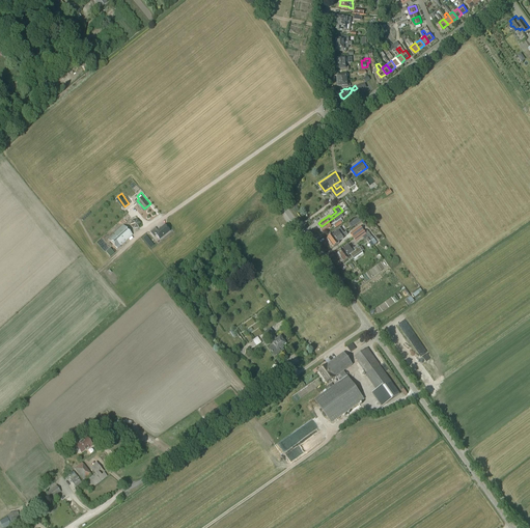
[(329,226),(331,225),(331,224),(332,224),(331,223),(340,217),(340,216),(343,214),(341,212),(322,226),(324,229),(327,227),(329,226)]
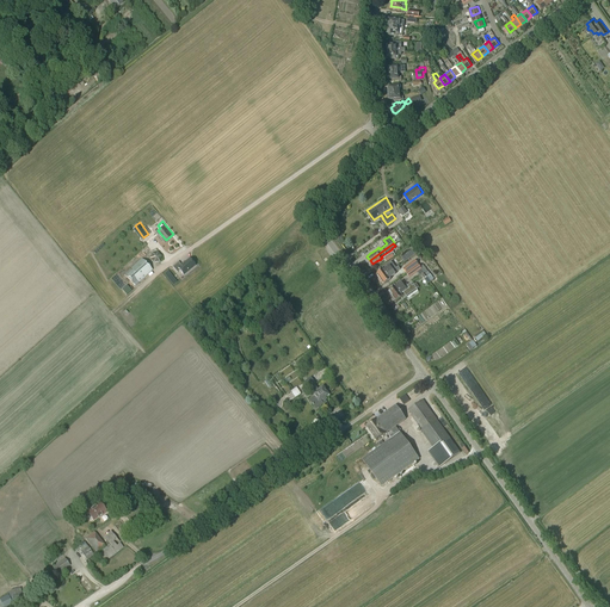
[(153,251),(152,255),(155,260),(160,259),(162,253),(159,249),(153,251)]
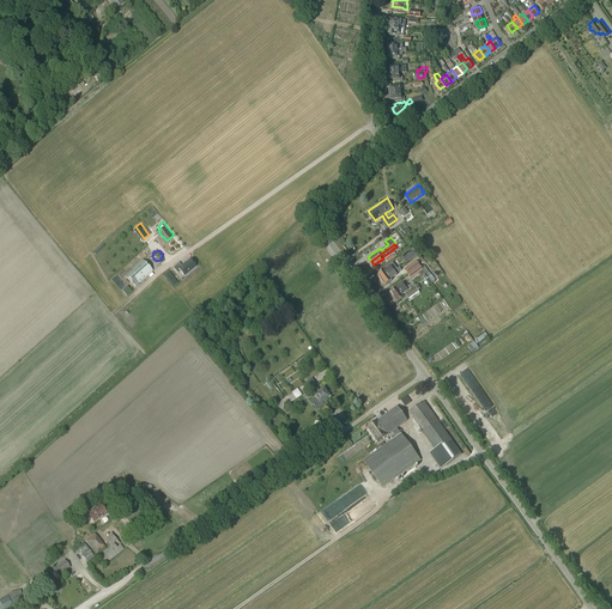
[(137,284),(155,268),(144,256),(126,273),(137,284)]
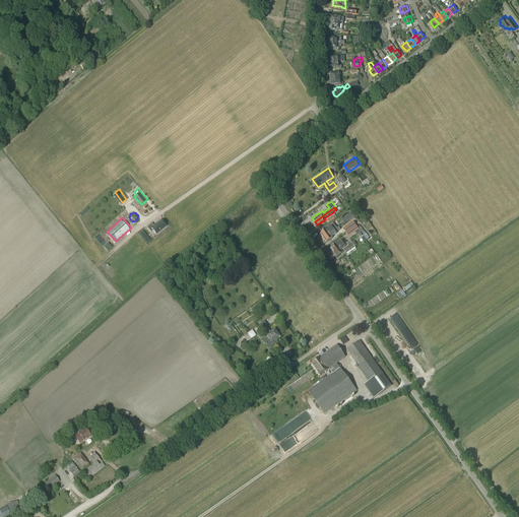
[(152,220),(148,224),(151,230),(153,228),(156,232),(167,223),(161,217),(154,223),(152,220)]
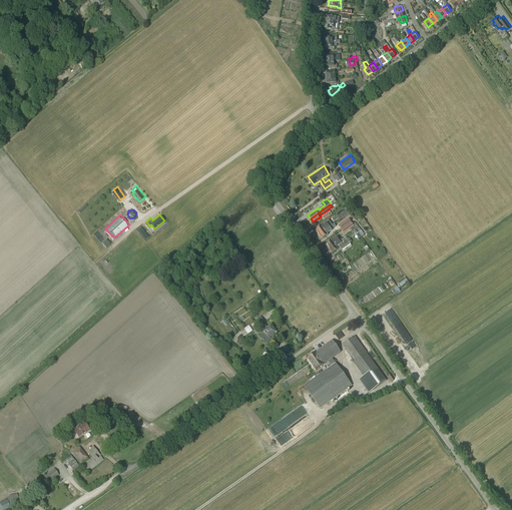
[(350,216),(340,223),(342,226),(352,219),(350,216)]
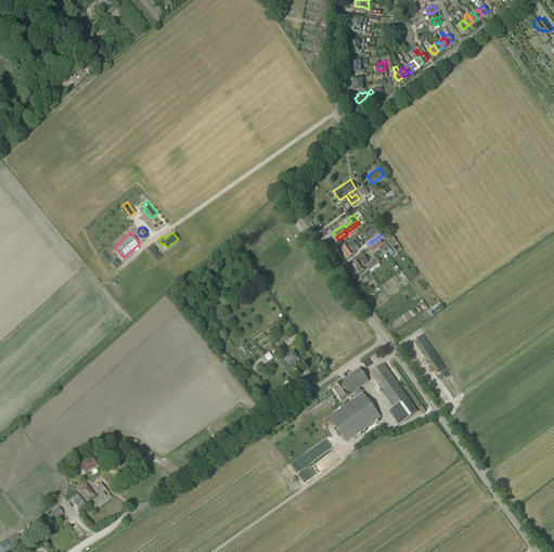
[(381,238),(370,245),(373,249),(384,242),(381,238)]
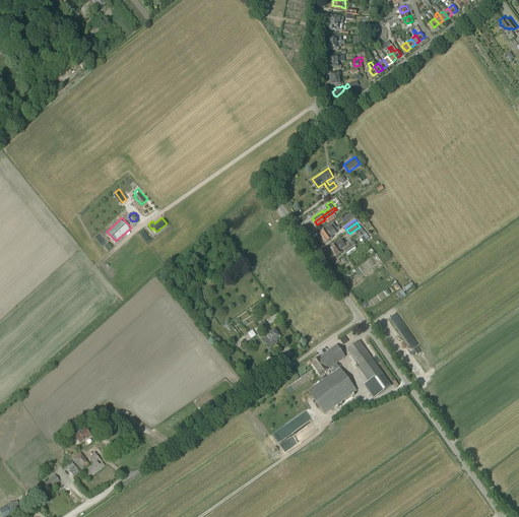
[(321,232),(322,235),(323,234),(324,236),(335,228),(332,223),(327,228),(327,227),(321,232)]
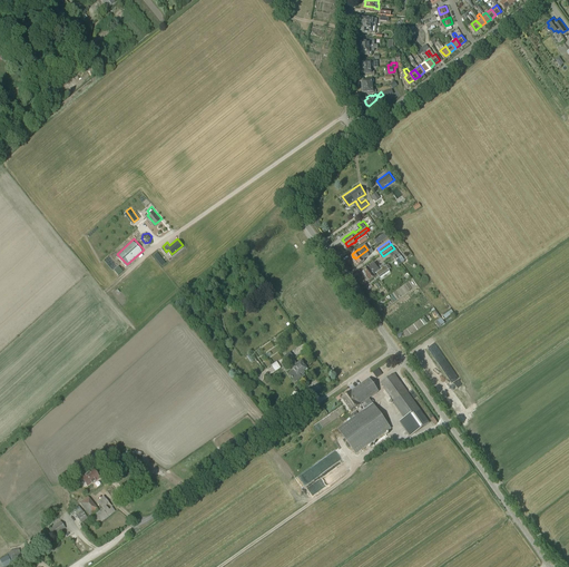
[(400,251),(395,245),(393,246),(398,252),(403,260),(405,257),(400,251)]
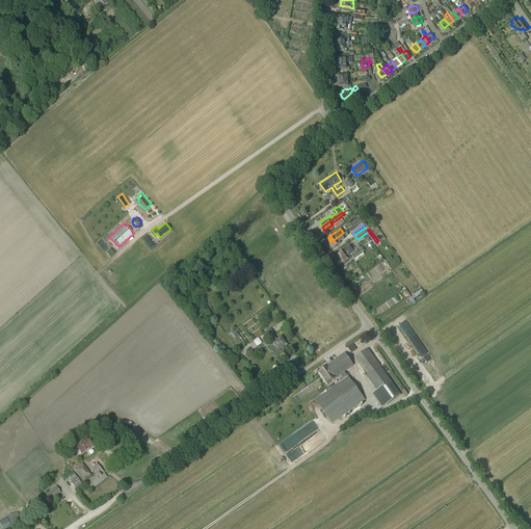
[(343,233),(332,241),(333,242),(333,243),(334,245),(335,245),(341,241),(341,240),(345,237),(344,236),(349,232),(347,230),(343,233)]
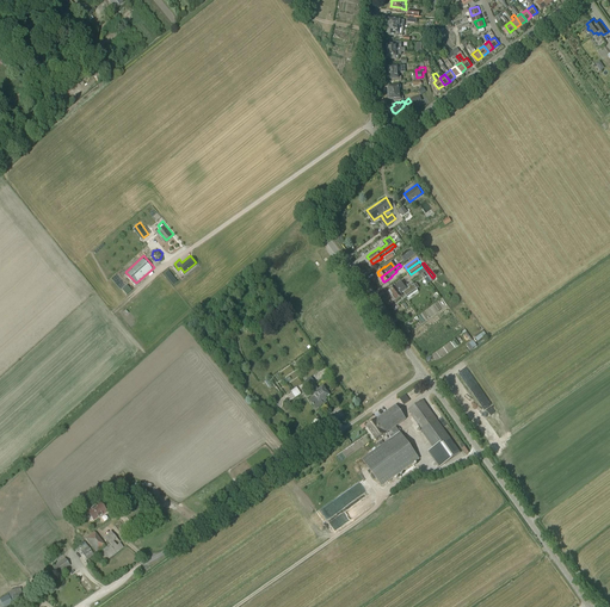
[(432,278),(426,270),(423,272),(425,276),(429,280),(432,278)]
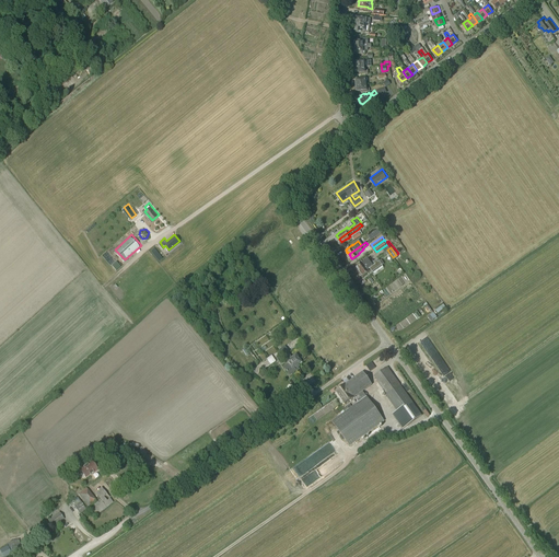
[(359,268),(360,269),(372,262),(372,260),(369,256),(357,265),(357,266),(358,268),(359,268)]
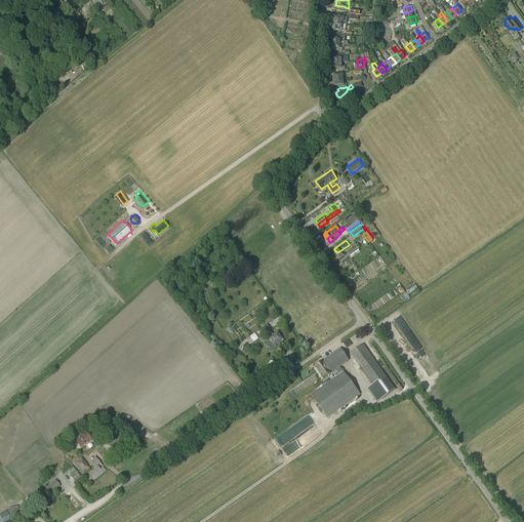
[(349,245),(337,252),(338,254),(339,256),(340,256),(340,257),(347,252),(346,250),(347,249),(349,253),(361,245),(358,241),(355,243),(354,241),(349,244),(349,245)]
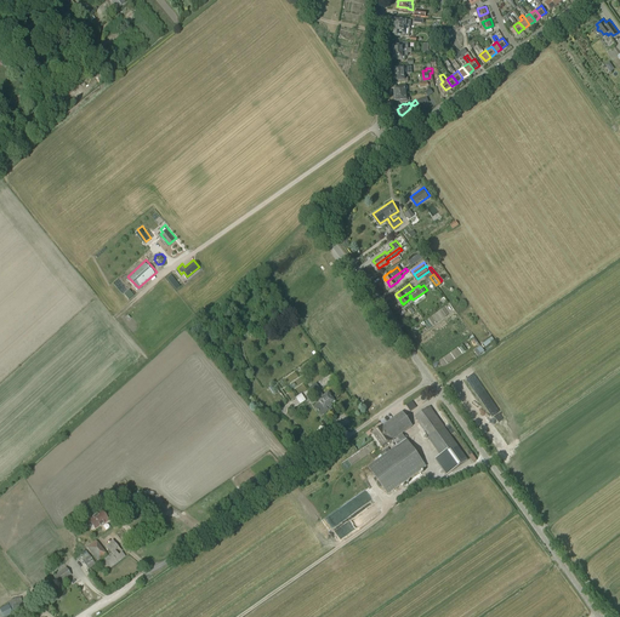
[(130,286),(125,291),(130,297),(135,292),(130,286)]
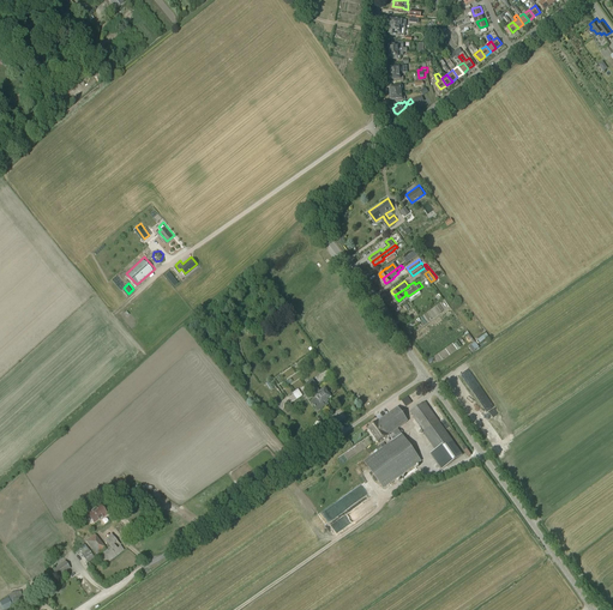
[(476,339),(470,344),(474,349),(480,344),(476,339)]
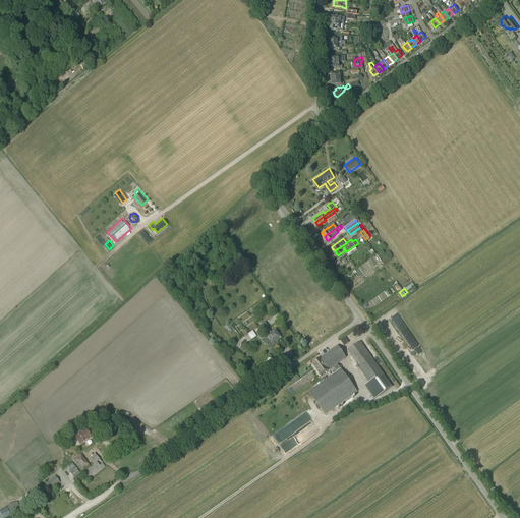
[(273,330),(270,326),(270,325),(267,320),(262,323),(265,329),(266,328),(269,333),(268,333),(270,336),(266,339),(268,342),(271,346),(277,342),(276,341),(277,341),(275,339),(276,338),(277,340),(278,339),(279,339),(280,338),(279,337),(282,334),(277,327),(273,330)]
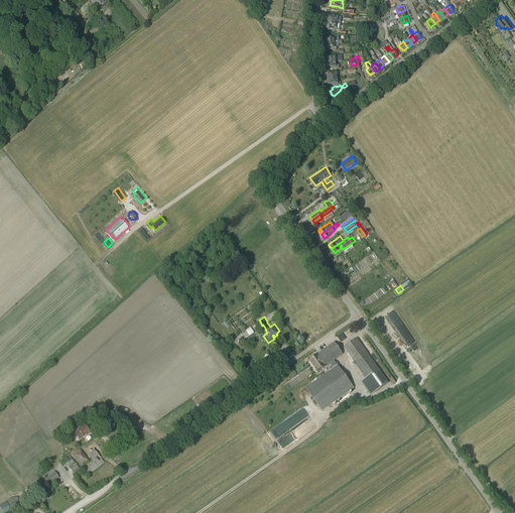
[(342,340),(347,337),(344,332),(339,335),(342,340)]
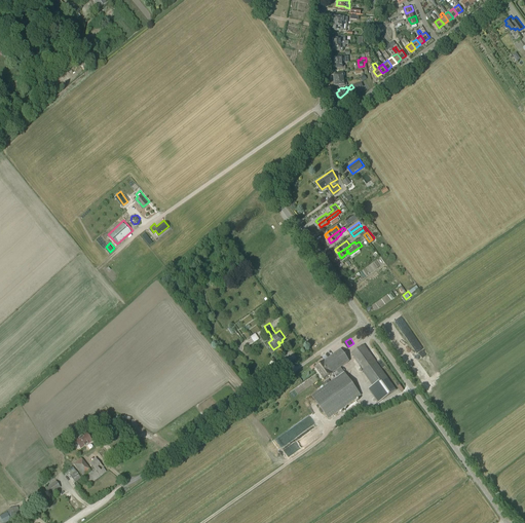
[(365,343),(352,351),(375,384),(370,387),(378,400),(396,387),(387,375),(377,360),(365,343)]
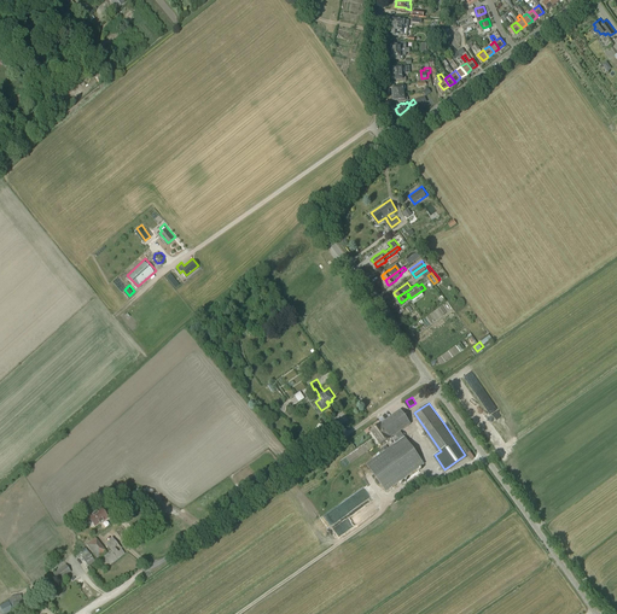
[(399,442),(368,462),(385,487),(424,461),(407,436),(406,436),(401,428),(412,421),(408,417),(409,417),(403,410),(401,407),(382,421),(372,427),(382,443),(391,436),(396,432),(399,434),(395,437),(399,442)]
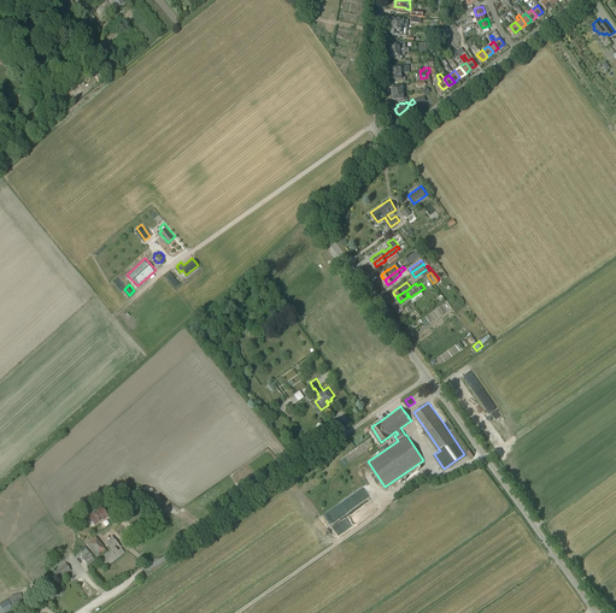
[(91,514),(89,514),(91,517),(89,518),(89,519),(92,522),(93,522),(94,522),(95,523),(104,517),(105,518),(110,514),(101,505),(98,508),(98,507),(89,513),(91,514)]
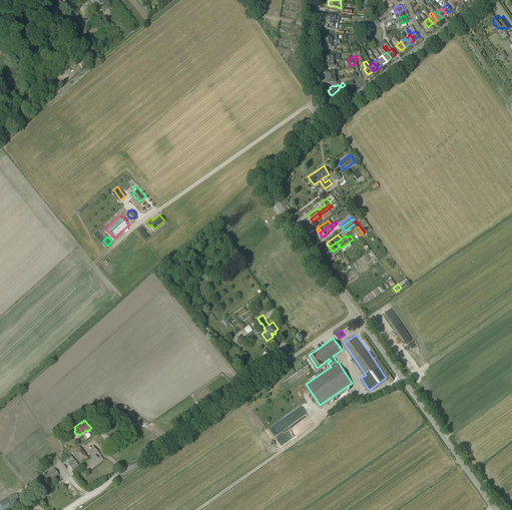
[(82,462),(89,456),(80,444),(73,450),(82,462)]
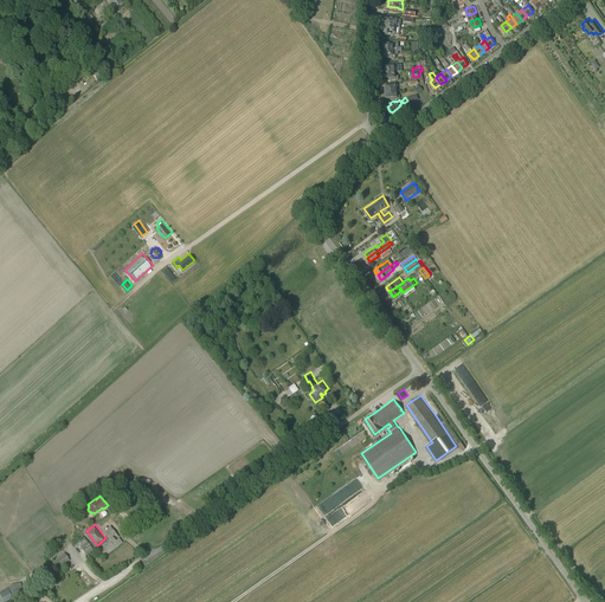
[(113,526),(111,525),(113,525),(111,524),(104,530),(109,537),(98,547),(100,547),(98,548),(105,555),(124,539),(114,526),(113,526)]
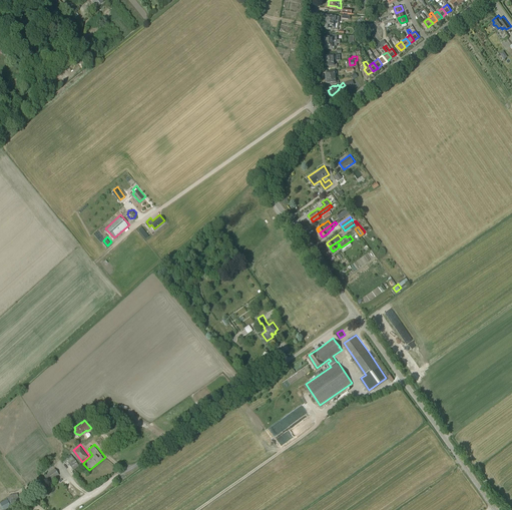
[(75,468),(80,463),(75,457),(69,461),(75,468)]
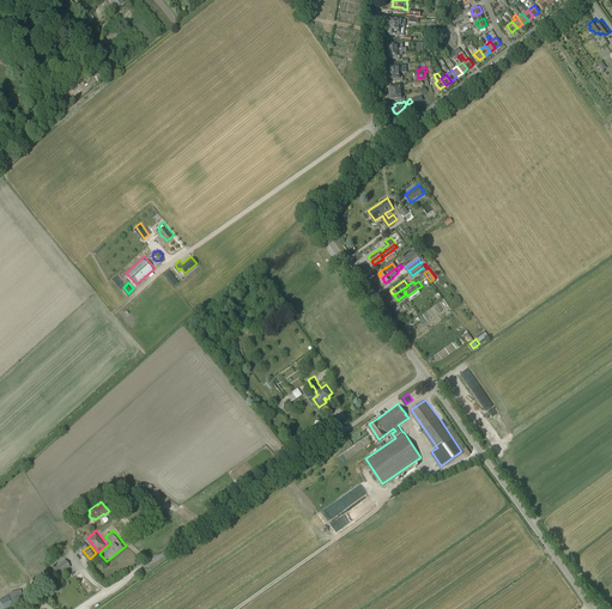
[(56,574),(64,570),(71,564),(66,558),(52,568),(56,574)]
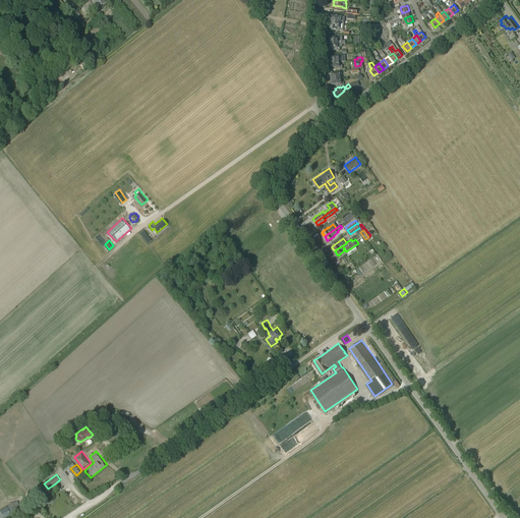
[(18,499),(10,501),(11,505),(14,504),(15,510),(22,508),(21,503),(19,503),(18,499)]
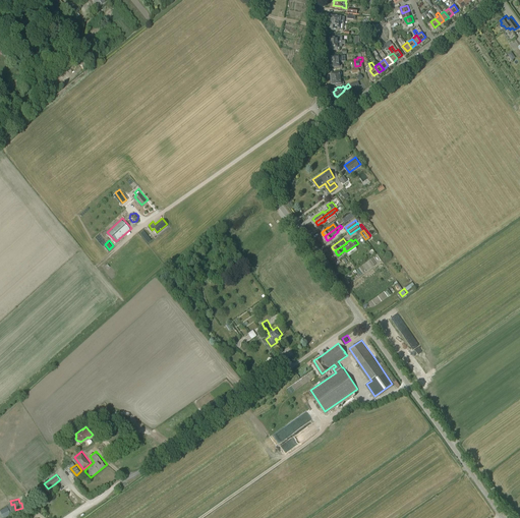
[(4,516),(11,513),(8,505),(1,509),(4,516)]
